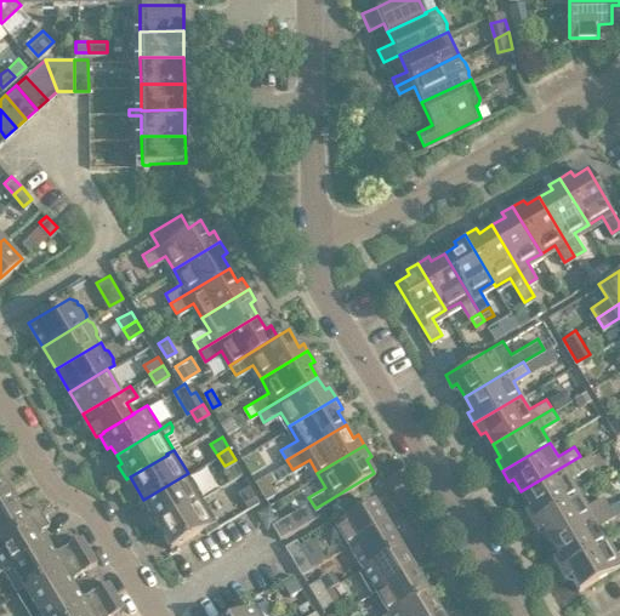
[(580,456),(521,491),(529,505),(524,507),(530,518),(578,490),(569,477),(586,466),(585,463),(595,458),(590,450),(580,456)]
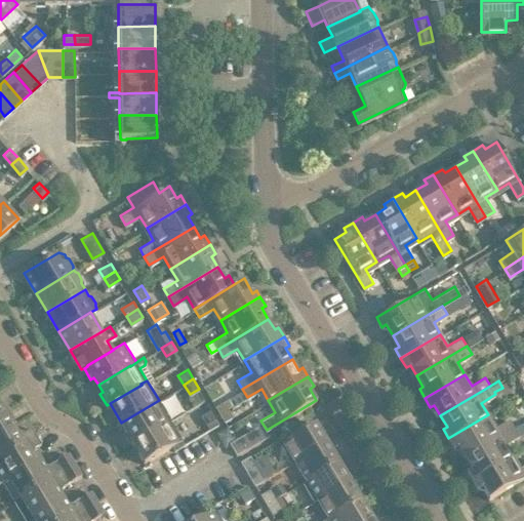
[(121,423),(132,441),(170,418),(159,400),(121,423)]
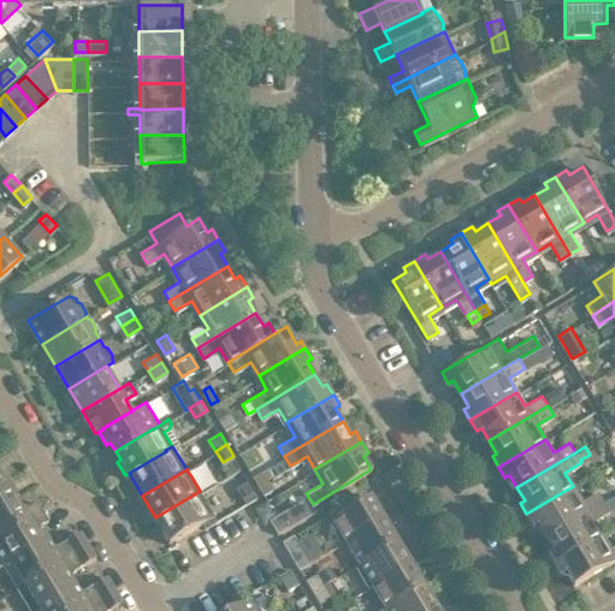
[(15,496),(18,493),(11,480),(6,482),(0,473),(0,472),(0,503),(13,496),(15,496)]
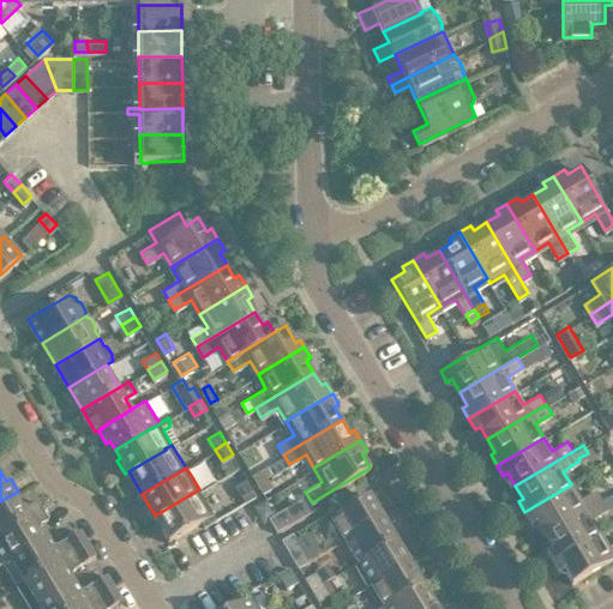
[(241,495),(253,488),(246,477),(235,483),(241,495)]
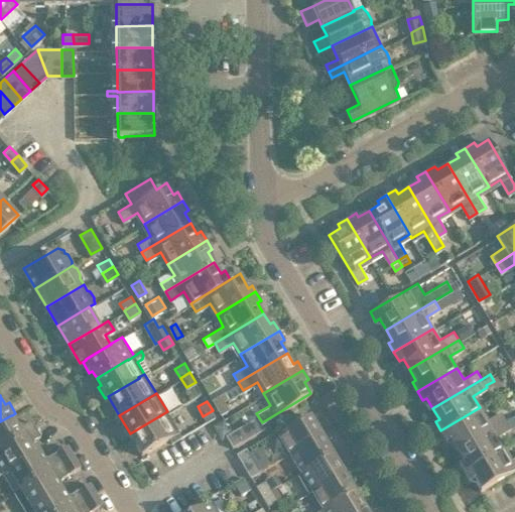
[(451,437),(457,448),(506,418),(501,410),(487,418),(480,407),(440,430),(446,439),(451,437)]
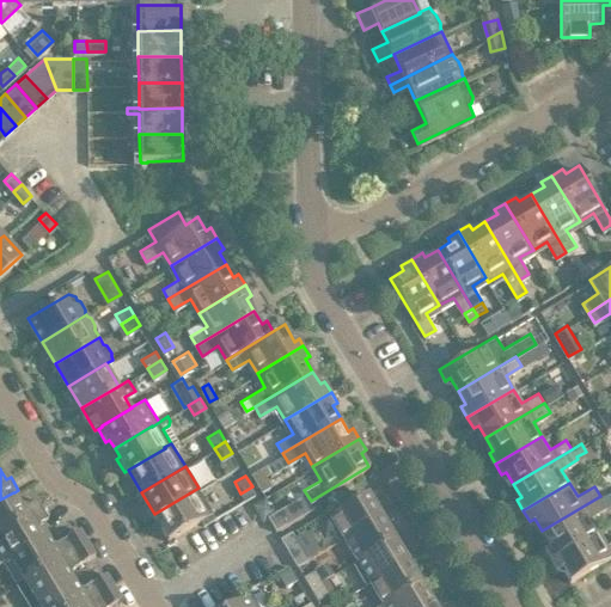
[(167,537),(212,510),(199,488),(154,514),(167,537)]
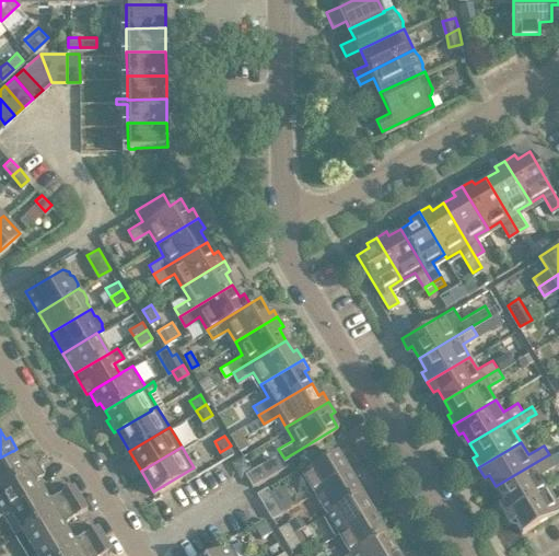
[(302,470),(315,490),(348,471),(336,450),(302,470)]
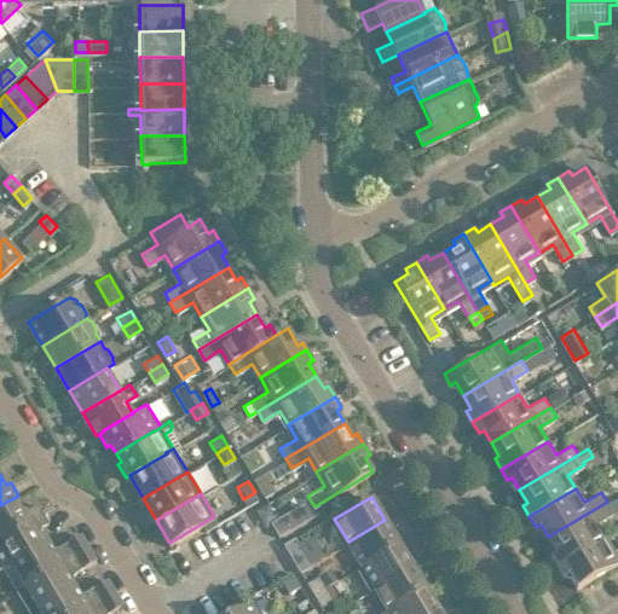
[(607,503),(612,511),(617,508),(617,497),(607,503)]
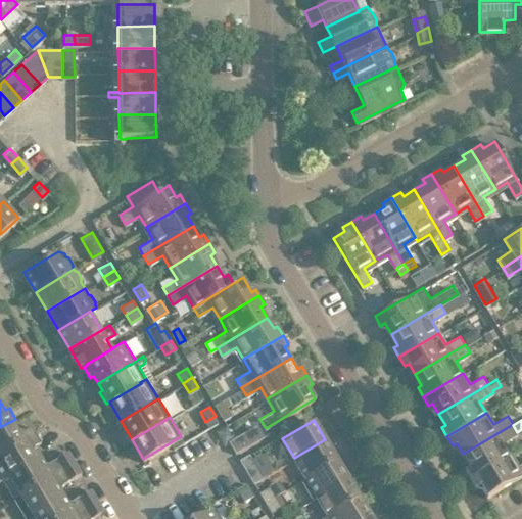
[(32,424),(22,429),(15,427),(12,421),(11,421),(0,427),(0,454),(36,432),(32,424)]
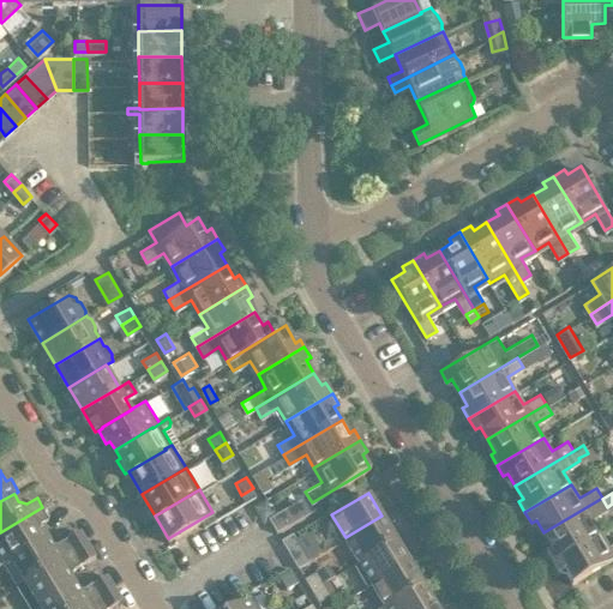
[(277,530),(310,510),(301,496),(269,517),(277,530)]
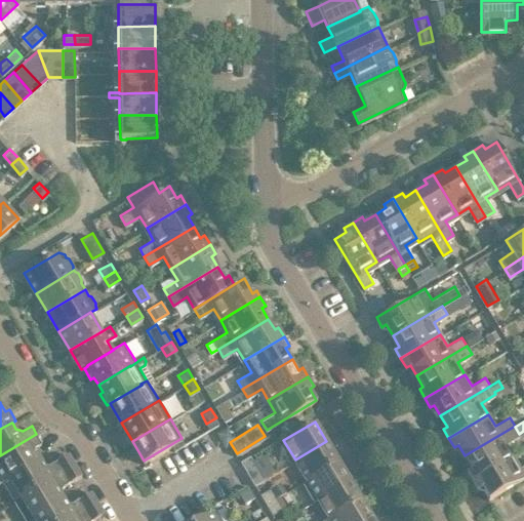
[(467,469),(473,478),(513,454),(506,443),(520,435),(515,426),(465,455),(471,467),(467,469)]
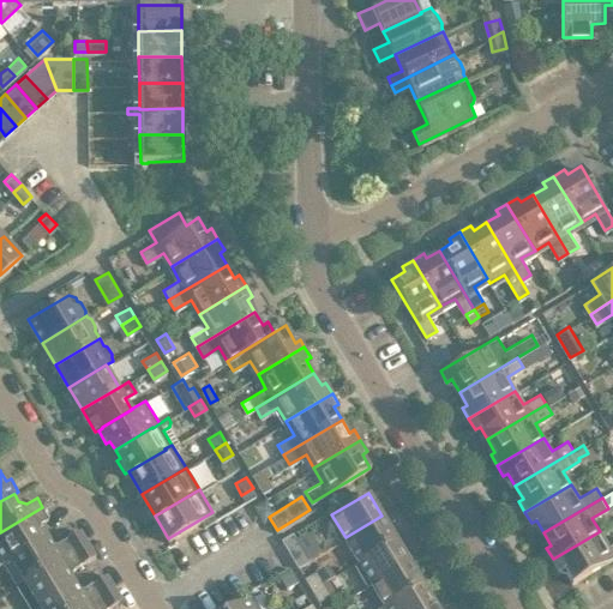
[(0,562),(2,561),(41,538),(40,537),(36,530),(38,523),(48,517),(42,507),(0,532),(0,562)]
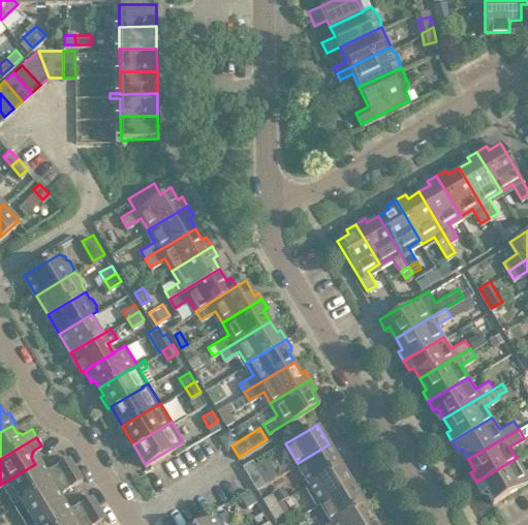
[(298,463),(309,483),(341,463),(329,444),(298,463)]
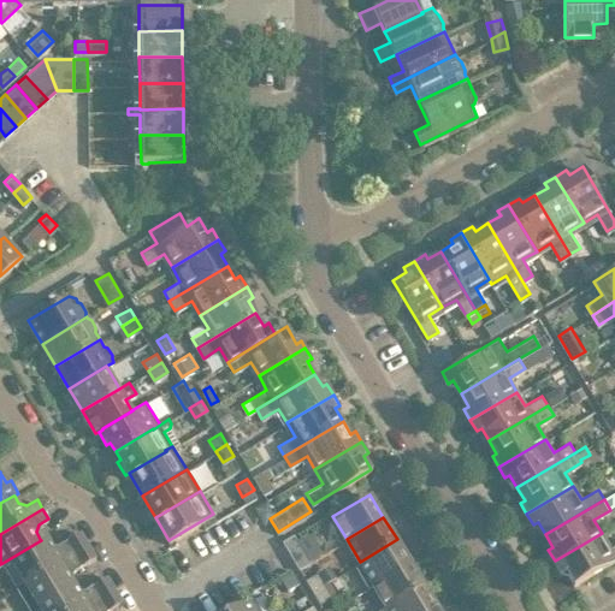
[(24,581),(88,543),(80,529),(57,543),(57,545),(52,544),(47,535),(40,539),(41,540),(3,563),(17,586),(24,581)]
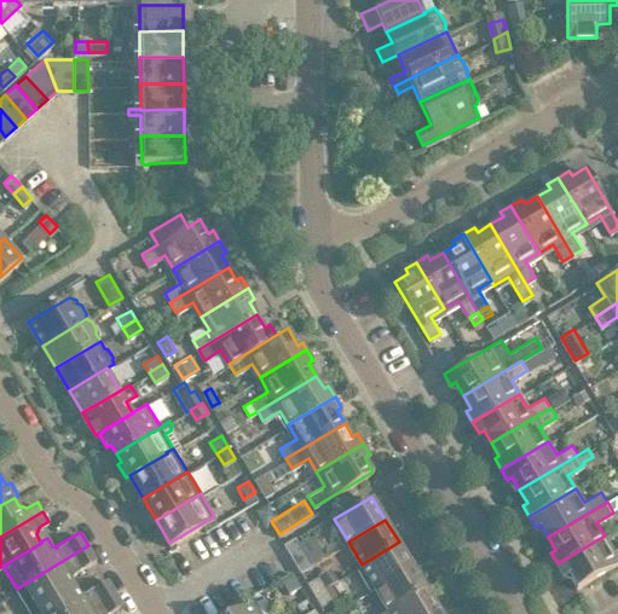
[(300,571),(311,563),(295,536),(284,543),(300,571)]
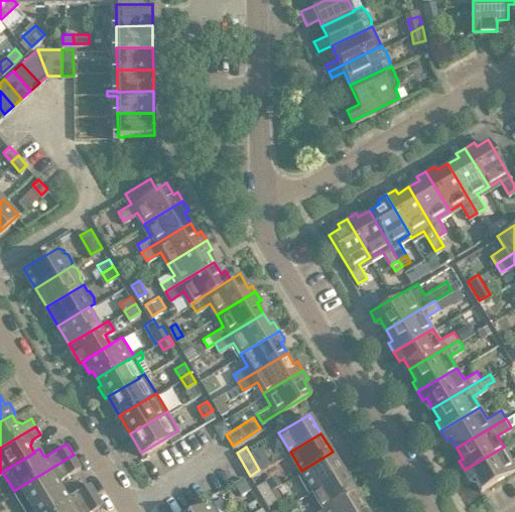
[(514,456),(510,458),(504,446),(465,470),(470,479),(474,477),(481,488),(514,467),(514,456)]
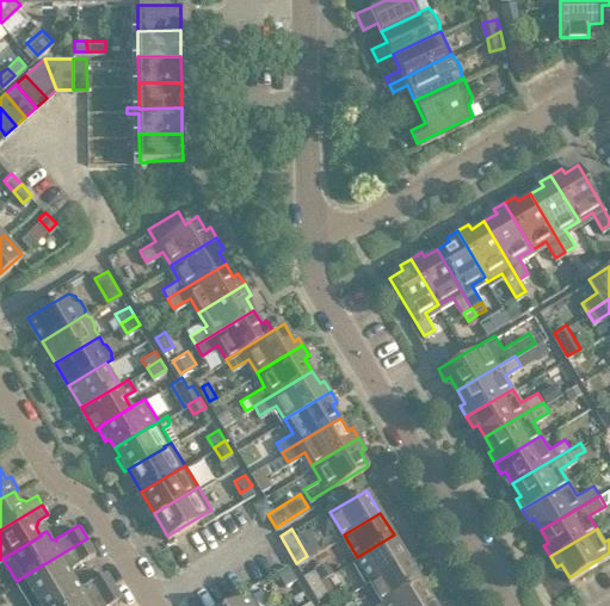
[(368,576),(370,579),(407,557),(394,535),(357,557),(361,563),(358,567),(364,577),(368,576)]
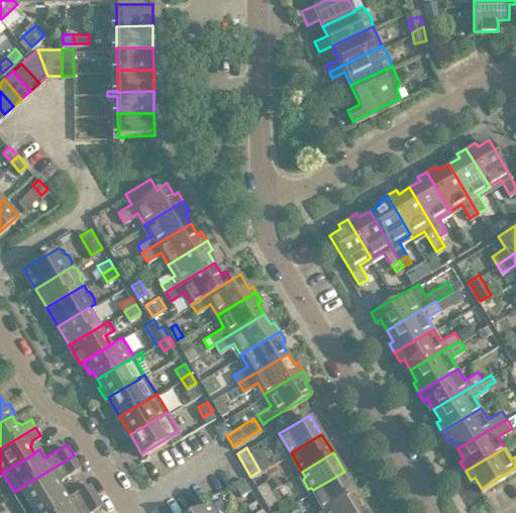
[(61,478),(80,467),(74,455),(20,488),(14,492),(18,499),(21,500),(26,508),(30,506),(31,506),(63,488),(59,481),(59,477),(61,478)]
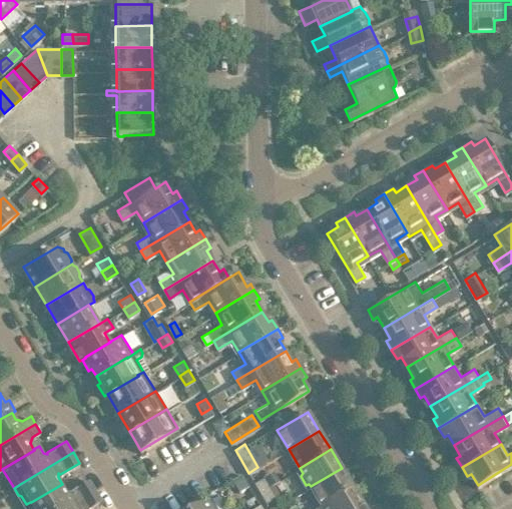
[(311,486),(322,505),(353,486),(342,468),(311,486)]
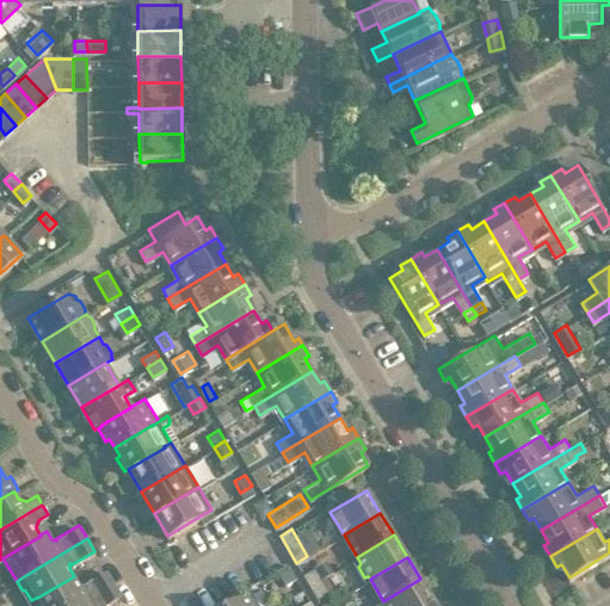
[(285,583),(296,576),(288,561),(276,568),(285,583)]
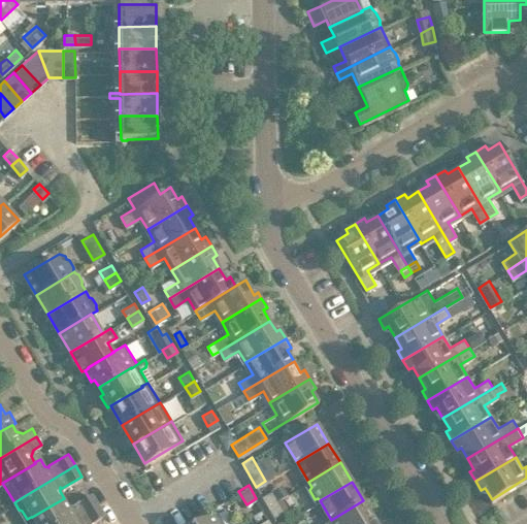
[(267,505),(276,500),(271,490),(261,496),(267,505)]
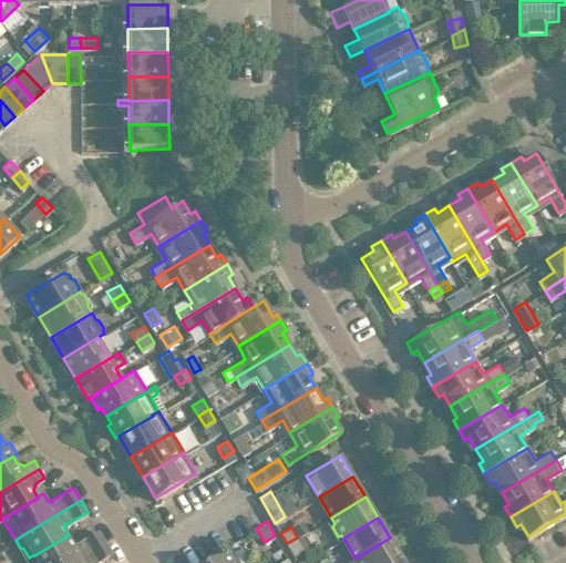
[(68,562),(105,541),(99,529),(78,541),(76,543),(72,542),(69,535),(34,555),(33,555),(29,558),(27,559),(29,562),(68,562)]
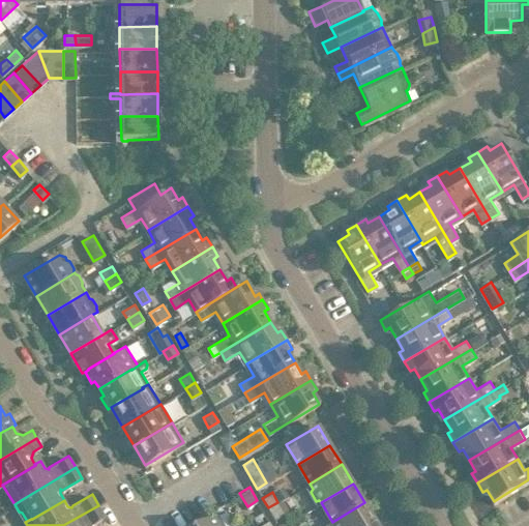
[(273,518),(284,512),(277,502),(268,507),(273,518)]
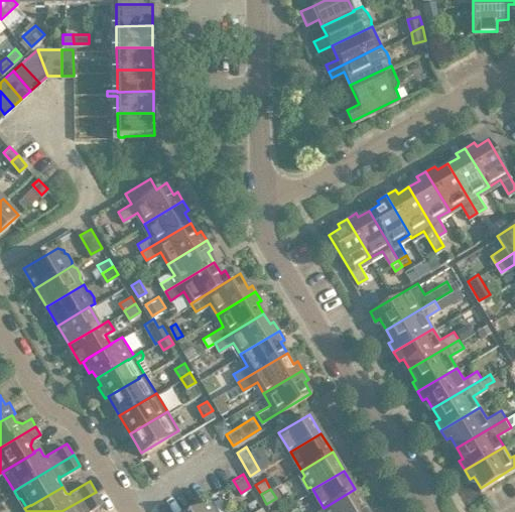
[(315,511),(358,511),(366,508),(355,489),(324,508),(316,511),(315,511)]
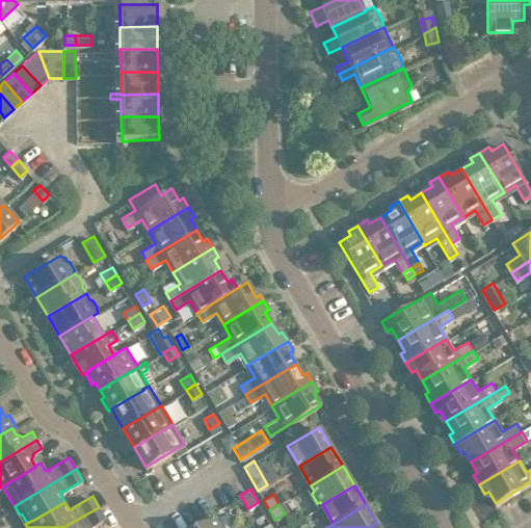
[(88,527),(105,519),(99,507),(63,527),(88,527)]
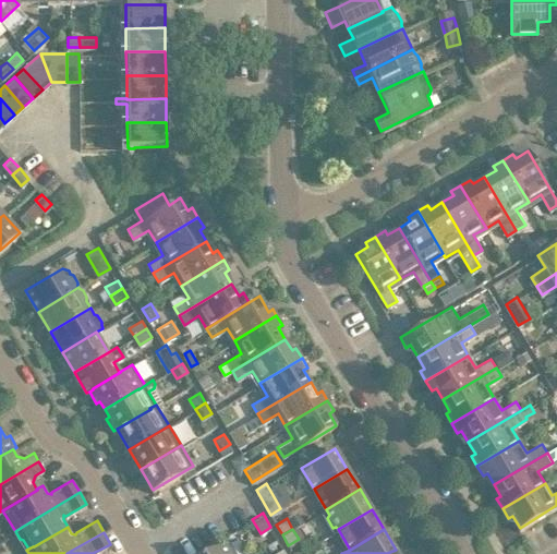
[(238,553),(229,539),(202,553),(238,553)]
